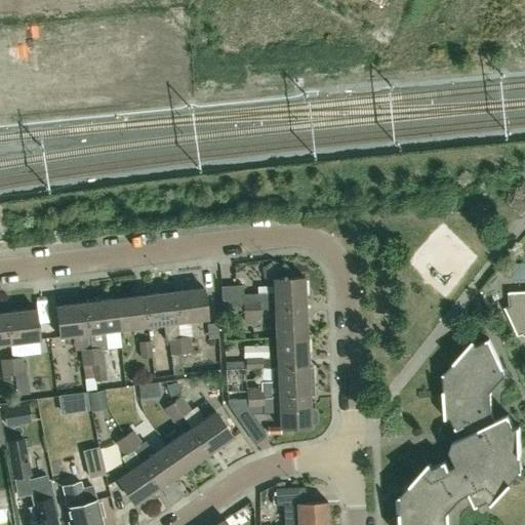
[(242,285),(220,286),(221,310),(243,309),(259,308),(274,308),(306,307),(305,276),(273,277),(274,292),(253,293),(243,294),(242,285)]
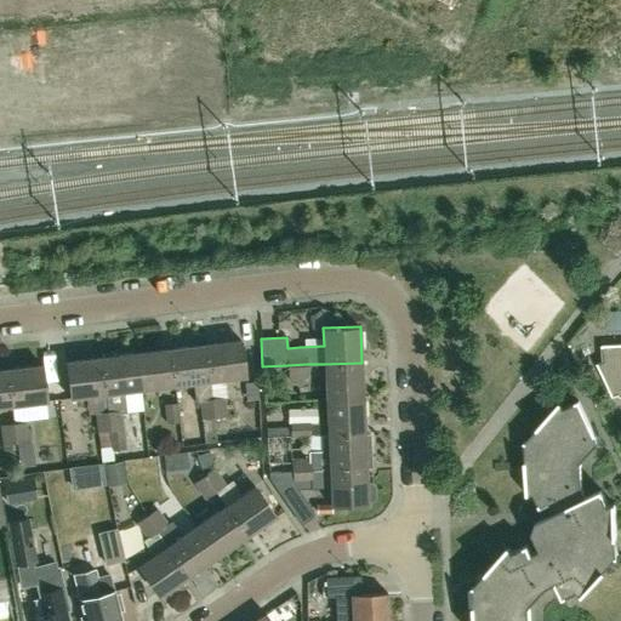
[(209,380),(210,380),(244,375),(239,339),(204,342),(209,380)]
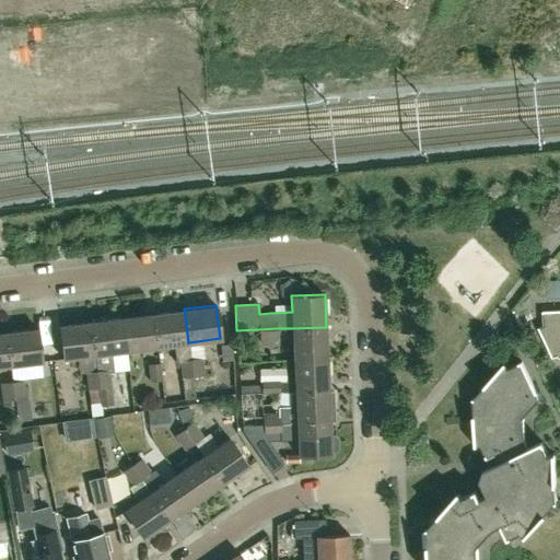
[(188,342),(184,308),(152,313),(156,347),(173,345),(176,362),(179,362),(182,378),(183,378),(185,399),(195,398),(193,377),(190,359),(191,359),(189,342),(188,342)]
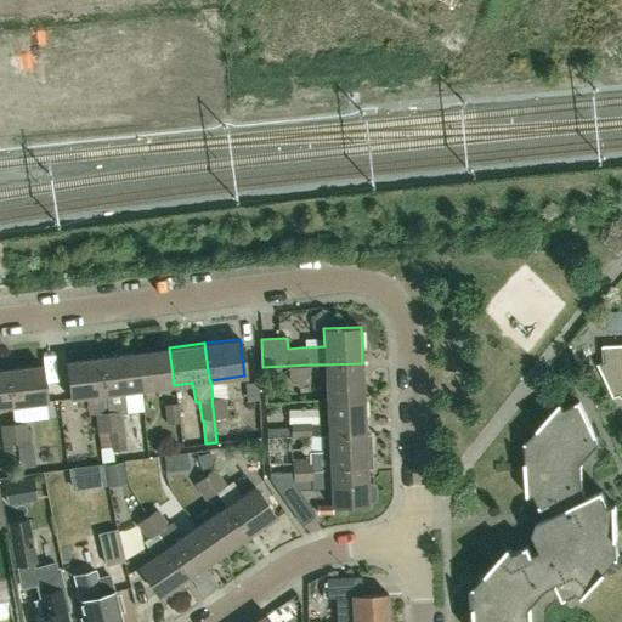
[(621,343),(603,344),(603,361),(598,363),(614,396),(618,394),(621,396),(621,343)]
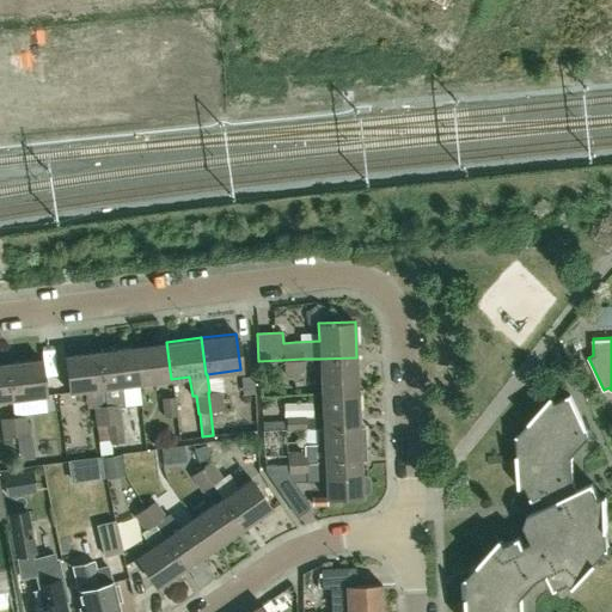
[(138,383),(171,379),(166,342),(133,346),(138,383)]
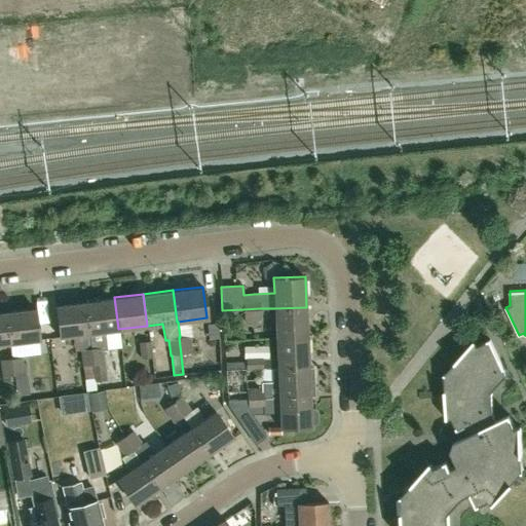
[(107,380),(103,349),(107,349),(105,331),(118,329),(114,297),(85,301),(91,348),(94,365),(96,381),(107,380)]
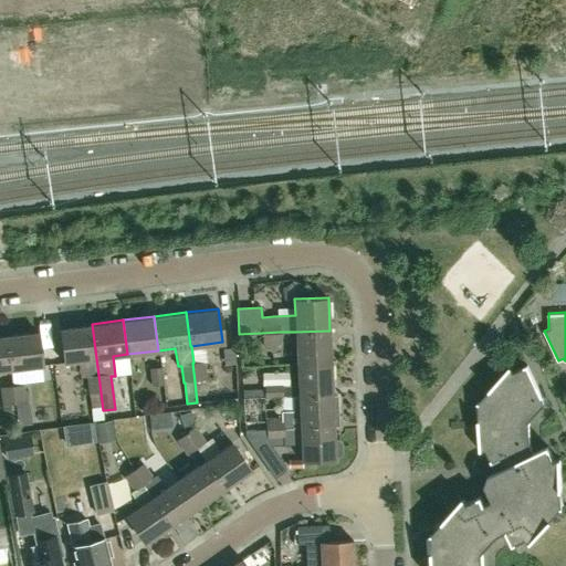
[(96,358),(92,324),(60,327),(64,362),(84,359),(96,358)]
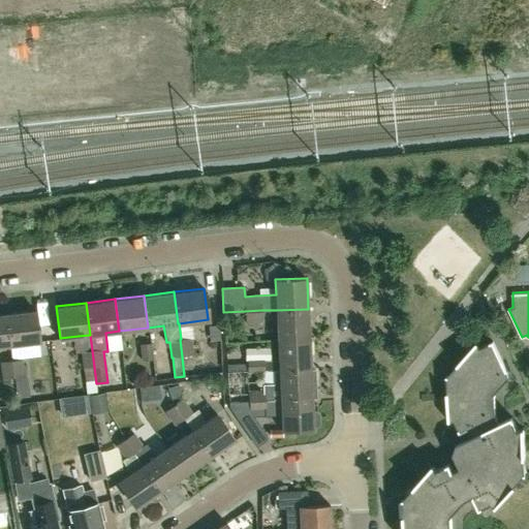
[(9,344),(38,341),(34,309),(5,312),(9,344)]
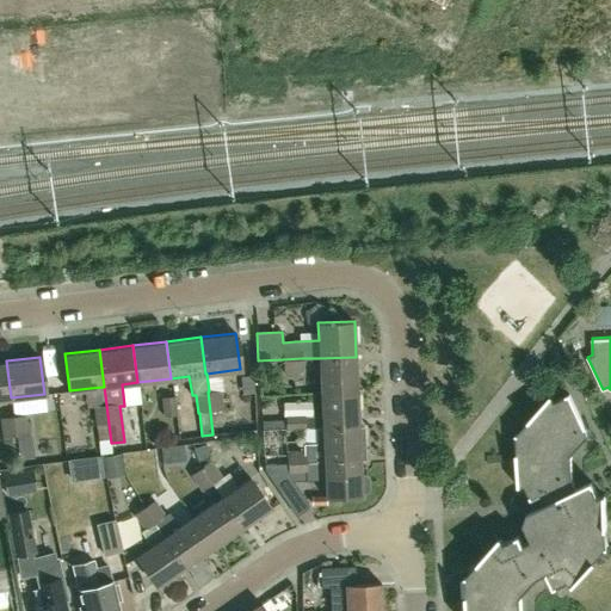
[(357,390),(356,357),(319,358),(319,360),(321,393),(357,390)]
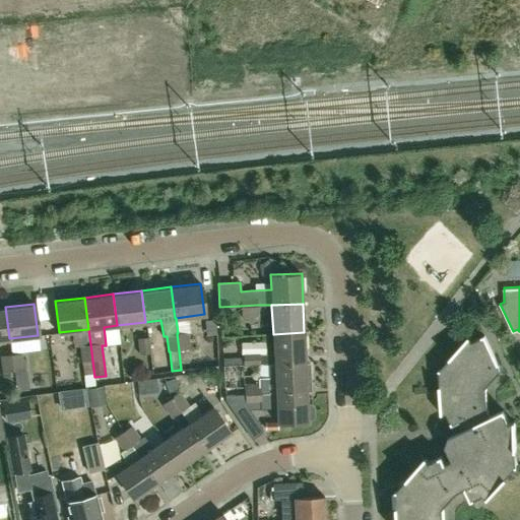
[(257,305),(241,306),(241,307),(241,318),(258,317),(257,305)]
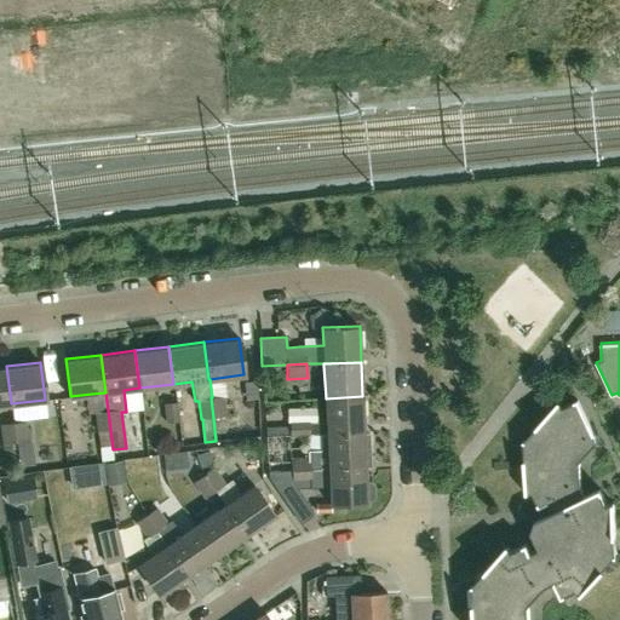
[(0,405),(11,403),(6,366),(0,366),(0,405)]
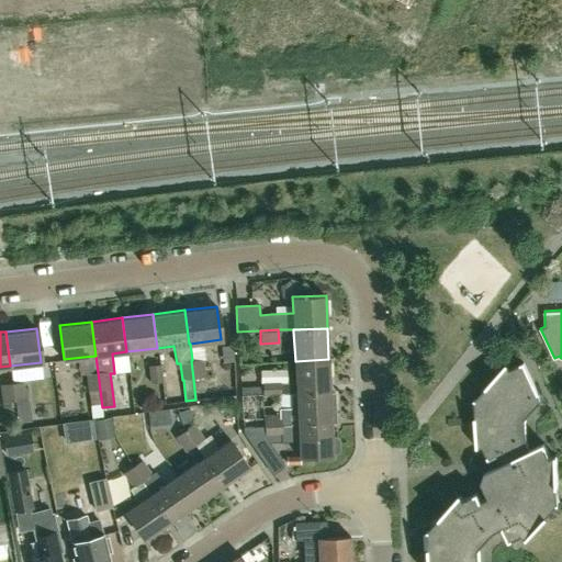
[(234,362),(233,346),(222,347),(223,363),(234,362)]
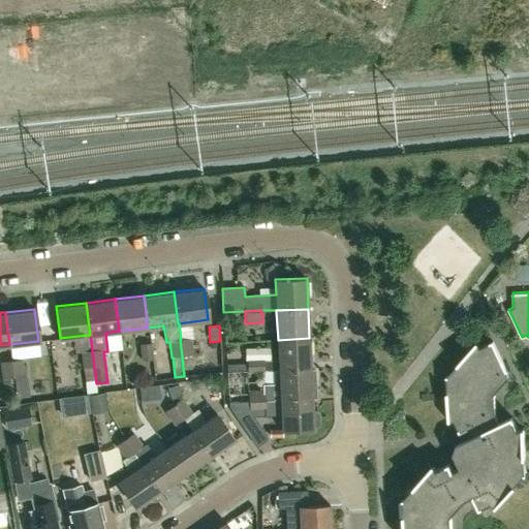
[(182,356),(193,354),(191,338),(181,339),(180,339),(182,356)]
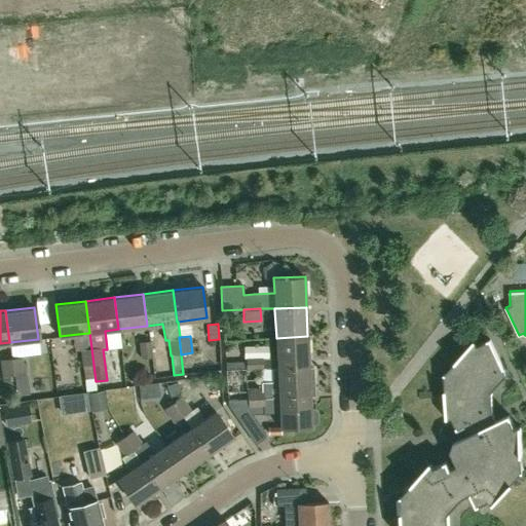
[(272,368),(308,366),(307,336),(276,338),(277,367),(272,367),(272,368)]
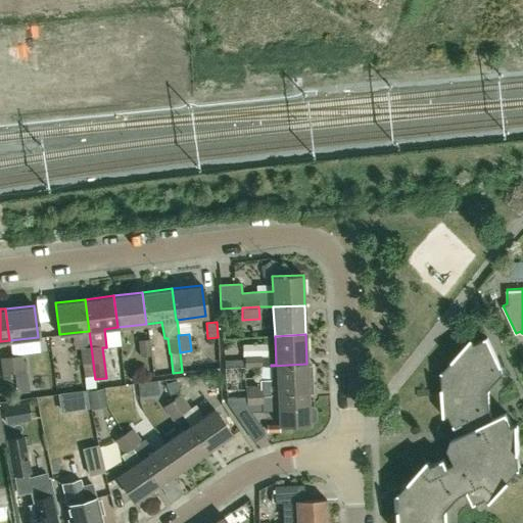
[(446,522),(446,510),(461,493),(468,490),(474,504),(486,497),(490,501),(520,469),(520,468),(518,424),(512,424),(507,412),(493,418),(490,411),(488,389),(505,372),(487,336),(475,342),(471,338),(441,371),(441,372),(443,416),(449,416),(455,428),(463,424),(466,431),(452,438),(448,447),(455,462),(447,465),(444,458),(432,464),(428,460),(398,492),(397,493),(399,522),(446,522)]
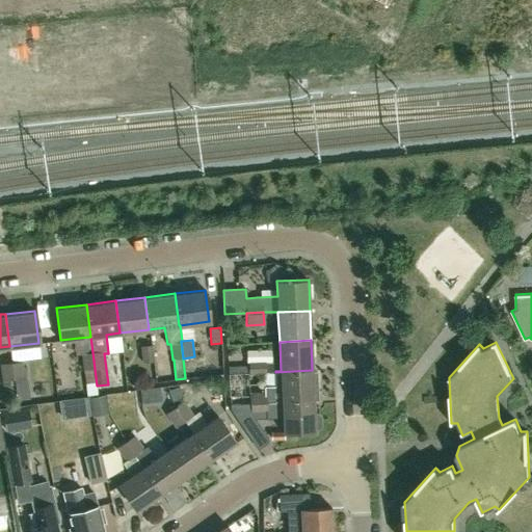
[(142,364),(155,362),(153,345),(140,346),(142,364)]
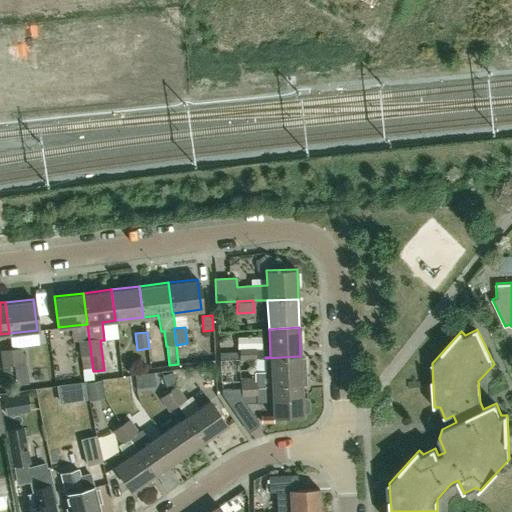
[(91,355),(89,339),(78,340),(80,357),(91,355)]
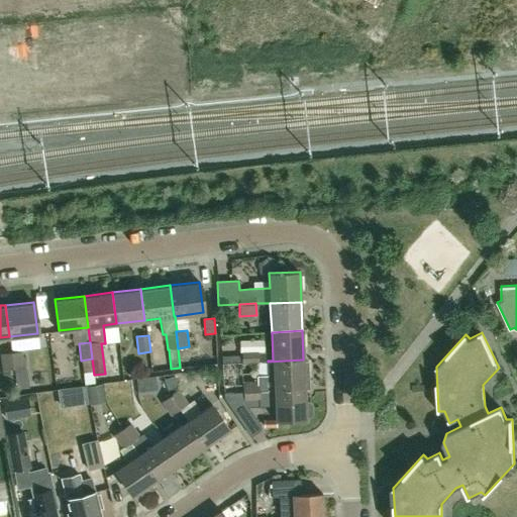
[(13,369),(23,368),(21,351),(11,352),(13,369)]
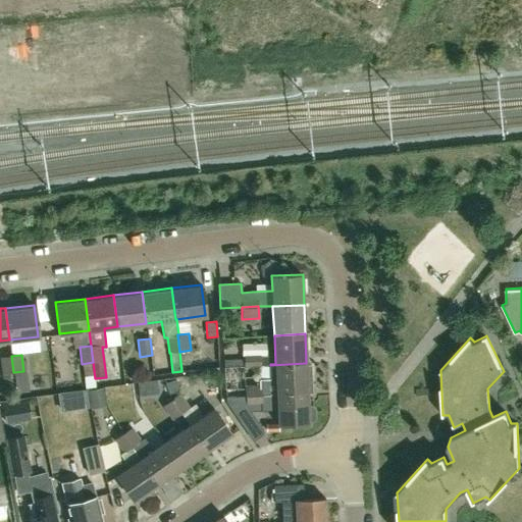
[(244,367),(261,367),(260,355),(244,356),(244,367)]
